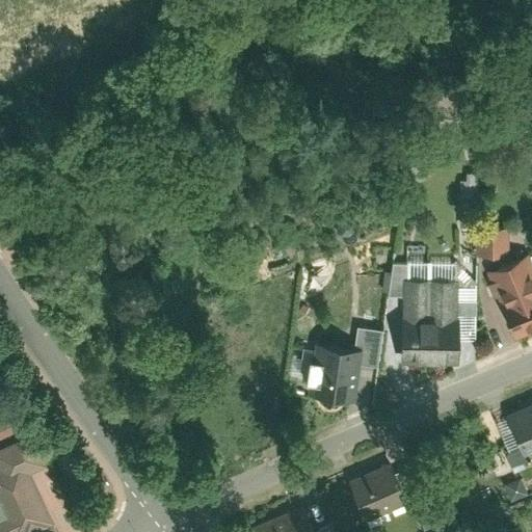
[(462,171),(462,225),(476,227),(476,253),(496,254),(497,245),(509,245),(510,224),(476,223),(477,171),(462,171)]
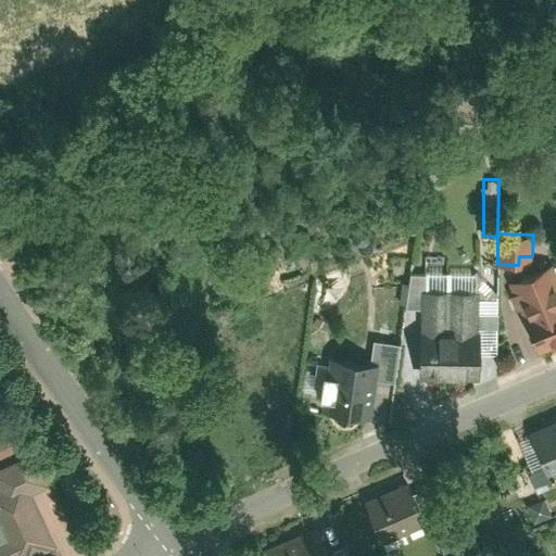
[(555,283),(548,266),(512,281),(516,292),(513,293),(517,305),(520,304),(539,348),(555,340),(555,283)]
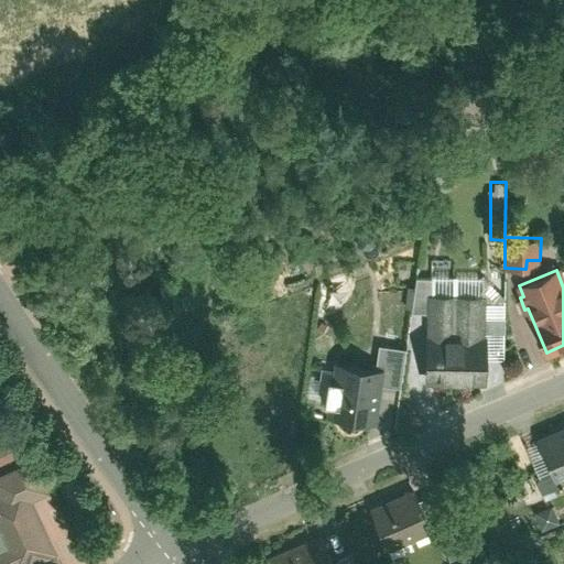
[(487,387),(486,294),(427,294),(429,362),(429,388),(476,387),(487,387)]
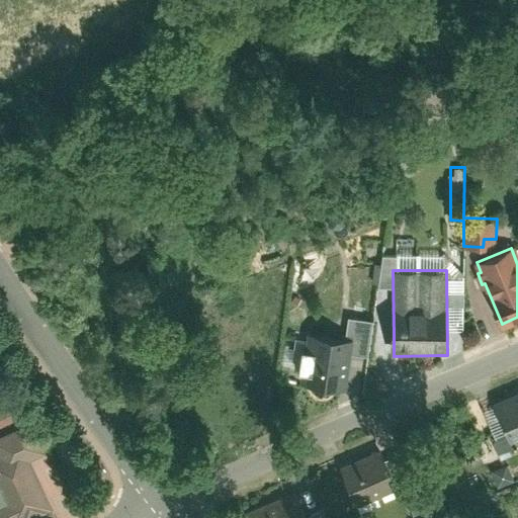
[(346,355),(367,357),(371,320),(347,317),(345,338),(304,334),(299,381),(343,385),(346,355)]
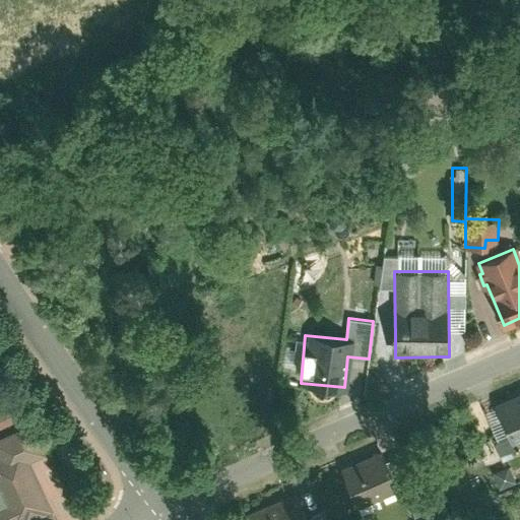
[(519,443),(519,391),(495,402),(514,446),(519,443)]
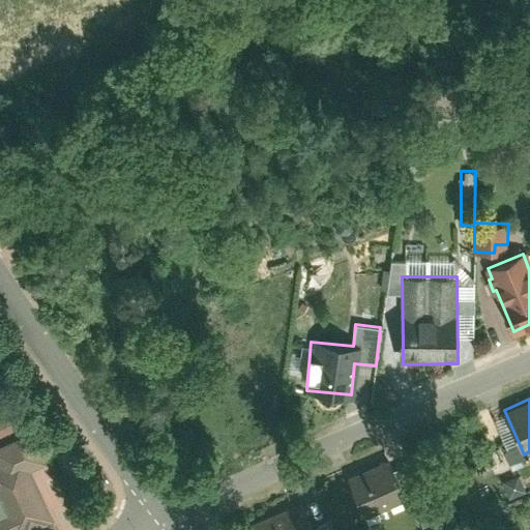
[(0,473),(0,492),(10,514),(0,519),(0,529),(45,529),(61,523),(36,467),(46,463),(31,432),(0,444),(0,465),(3,472),(0,473)]
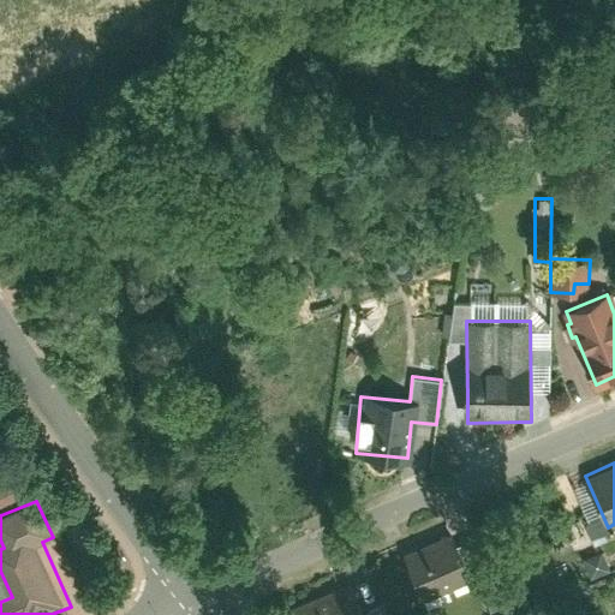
[(406,563),(422,601),(472,580),(457,543),(406,563)]
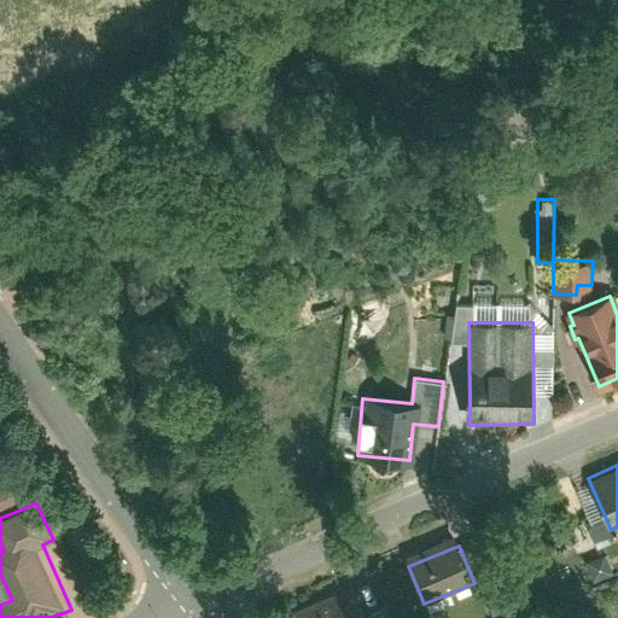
[(365,617),(350,584),(291,611),(293,617),(365,617)]
